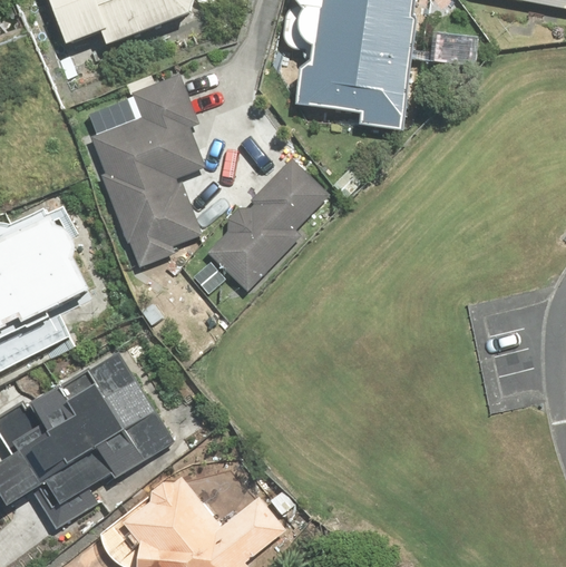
[(48,0),(66,44),(100,31),(105,45),(188,12),(192,0),(201,0),(212,3),(212,0),(48,0)]
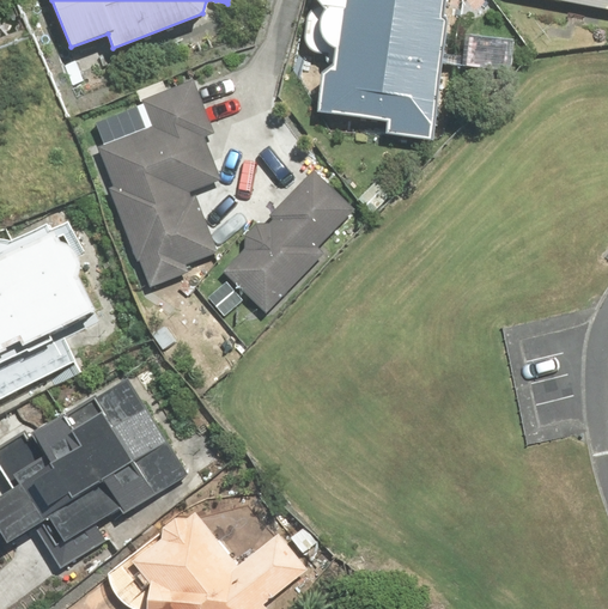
[(387,127),(431,133),(445,0),(324,0),(326,1),(320,12),(318,22),(328,36),(338,43),(335,55),(323,62),(317,107),(332,113),(387,120),(387,127)]
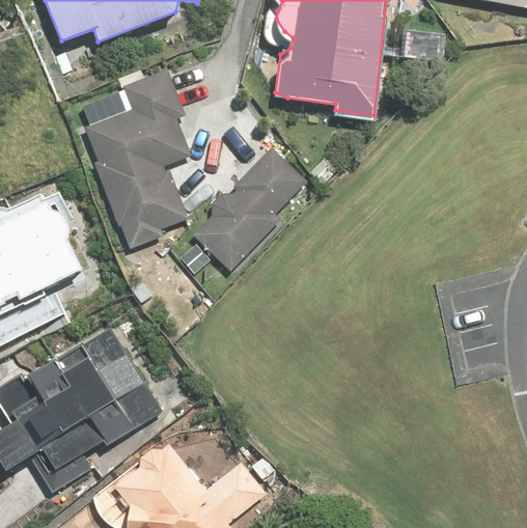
[(131,109),(84,126),(129,247),(162,234),(160,227),(188,217),(167,162),(189,155),(174,117),(183,114),(165,66),(121,83),(131,109)]
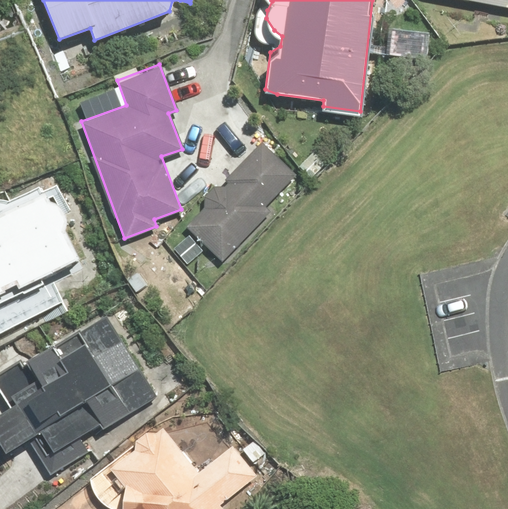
[(183,225),(220,259),(297,175),(260,141),(183,225)]
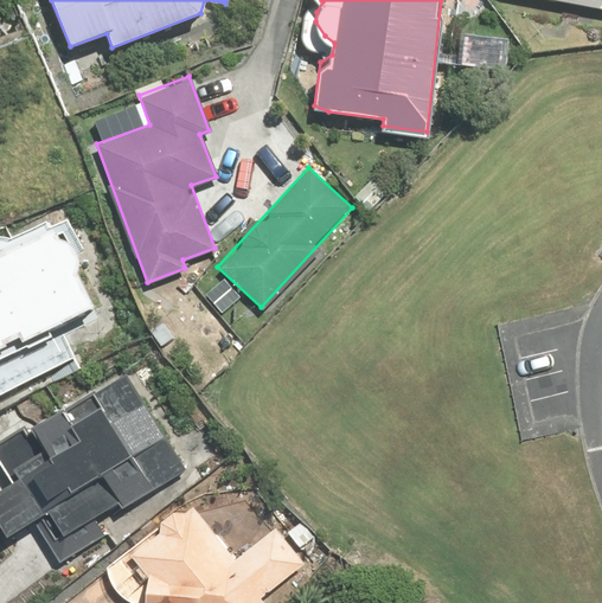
[(94,313),(49,218),(0,241),(0,395),(77,359),(62,328),(94,313)]
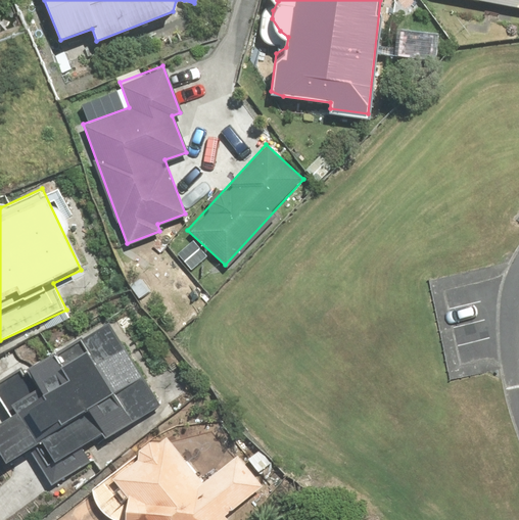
[(158,404),(107,322),(25,373),(20,365),(0,377),(0,403),(9,418),(0,423),(0,453),(7,464),(30,451),(50,482),(88,460),(82,451),(158,404)]
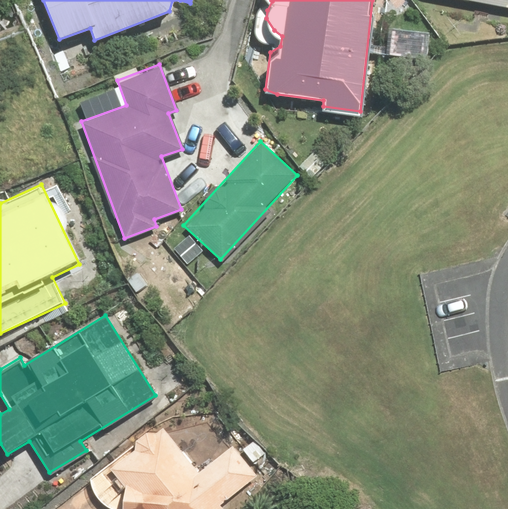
[(198,471),(161,426),(110,468),(138,501),(128,508),(220,508),(259,478),(230,444),(198,471)]
